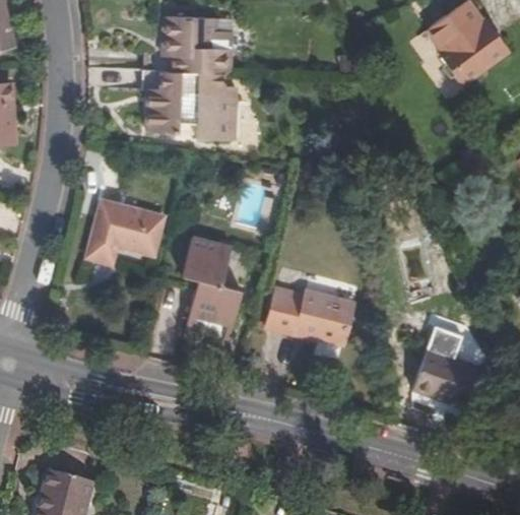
[(0,0),(0,45),(15,42),(8,0),(0,0)]
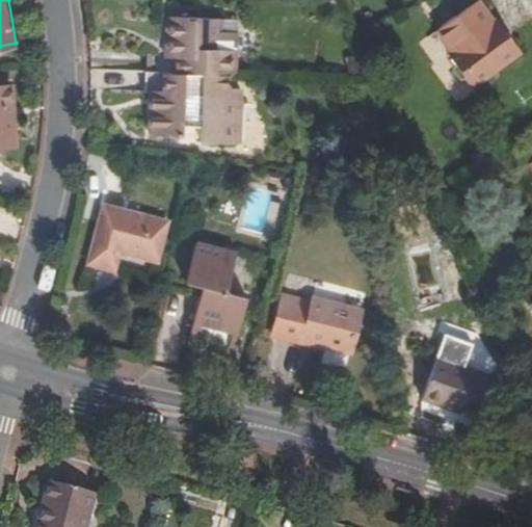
[(522,49),(508,30),(502,35),(494,23),(478,1),(441,28),(456,49),(453,51),(478,84),(522,49)]
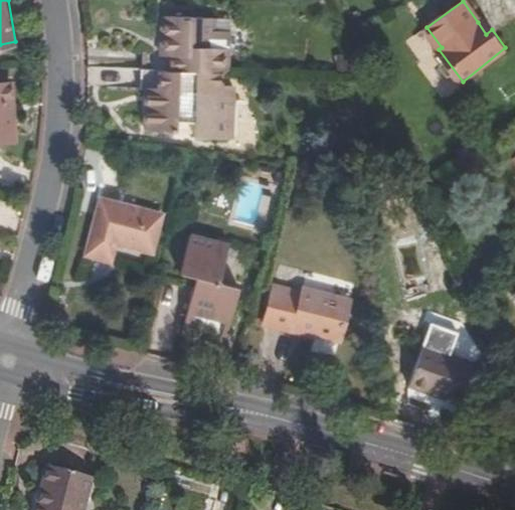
[(168,48),(167,71),(214,73),(216,19),(163,16),(161,47),(168,48)]
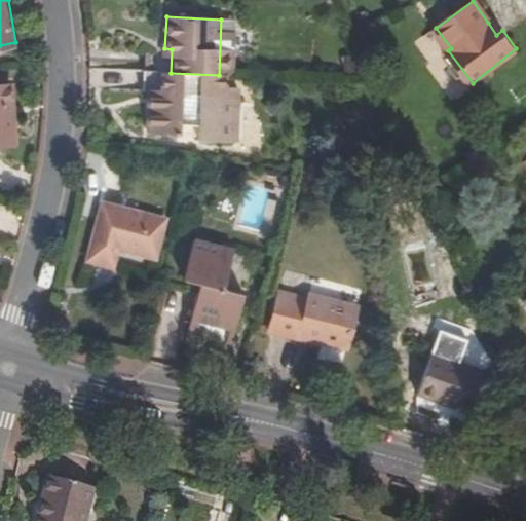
[(496,35),(502,30),(494,17),(488,23),(496,35)]
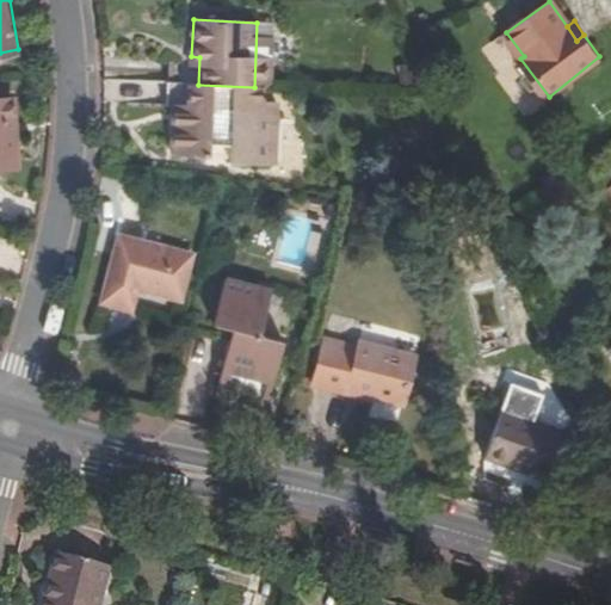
[(261,87),(254,87),(198,85),(192,85),(191,107),(174,106),(172,156),(211,159),(213,149),(230,150),(230,164),(272,166),(276,103),(260,103),(261,87)]
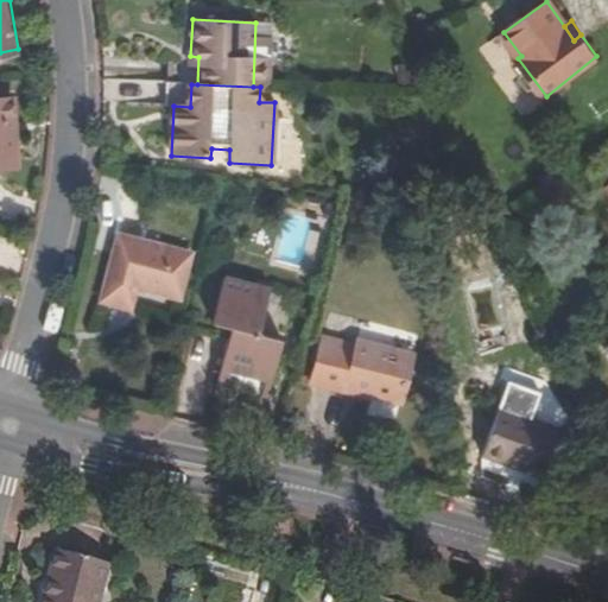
[(0,164),(17,164),(13,95),(0,95),(0,164)]
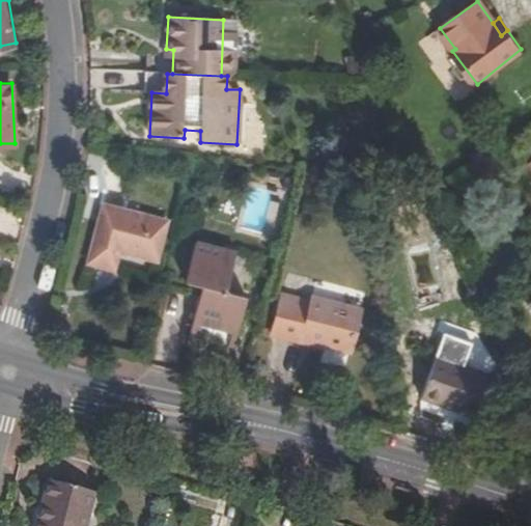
[(117,246),(155,254),(164,216),(100,200),(85,258),(113,265),(117,246)]
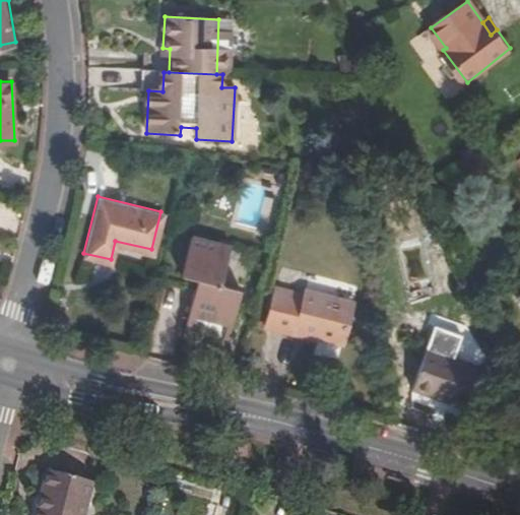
[(197,276),(191,303),(236,314),(244,284),(223,280),(232,243),(192,233),(183,272),(197,276)]
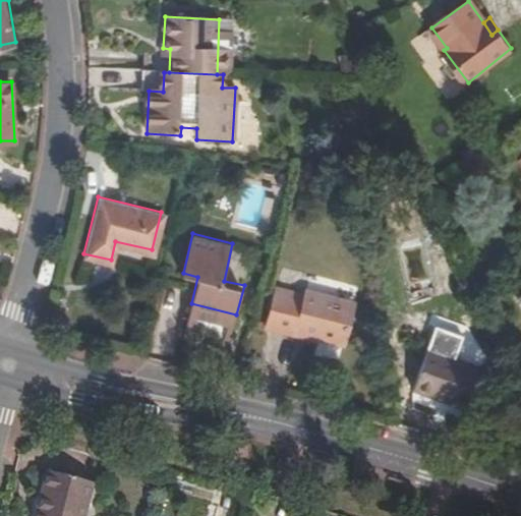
[(347,346),(359,304),(311,290),(309,294),(281,286),(271,324),(347,346)]
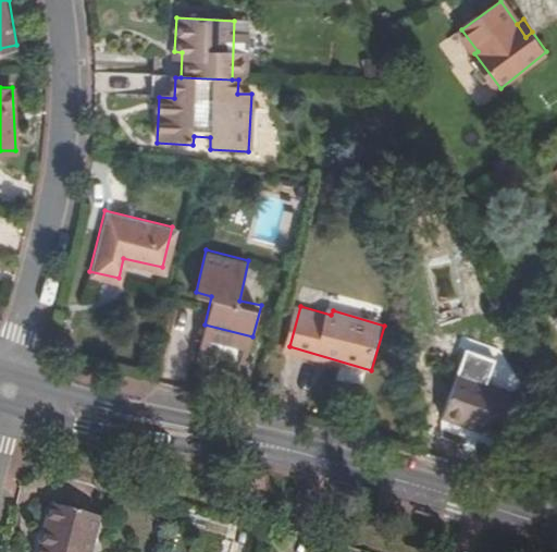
[(250,346),(252,336),(205,324),(201,334),(250,346)]
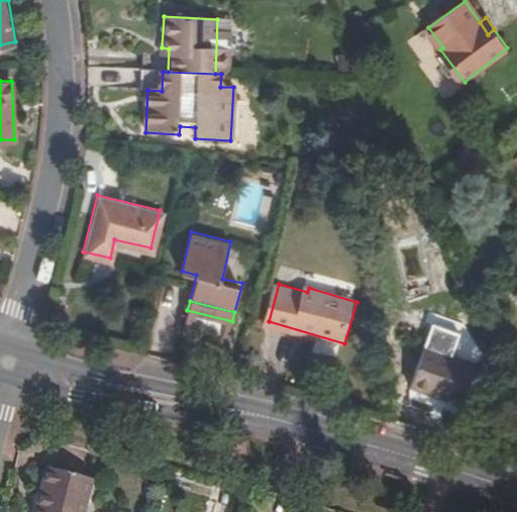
[(411,390),(463,409),(478,368),(425,348),(411,390)]
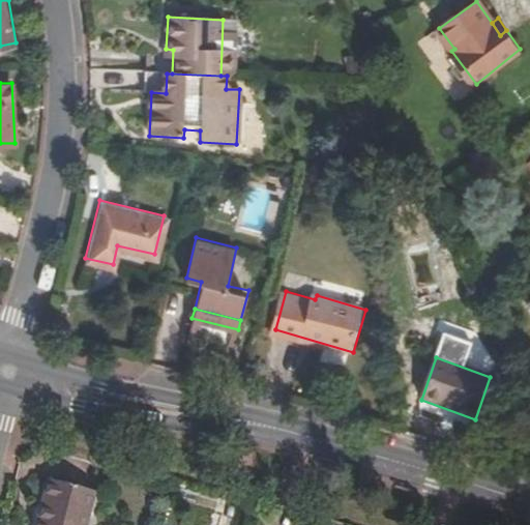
[(49,473),(41,503),(49,505),(42,524),(85,524),(96,485),(49,473)]
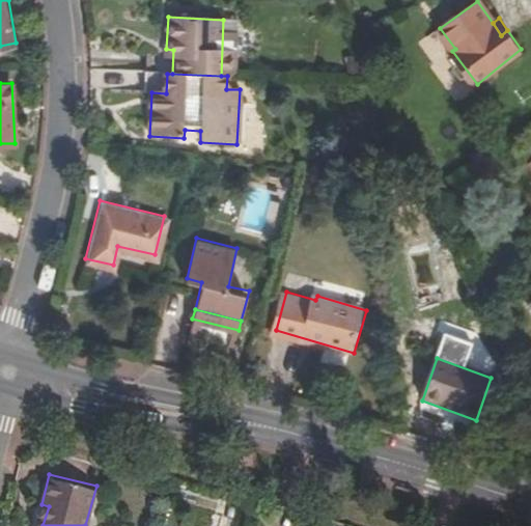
[(35,525),(43,525),(49,506),(42,504),(35,525)]
